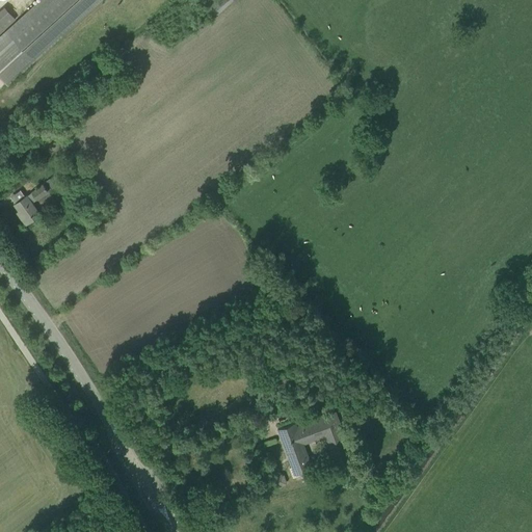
[(38,0),(0,35),(0,76),(8,85),(101,0),(38,0)]
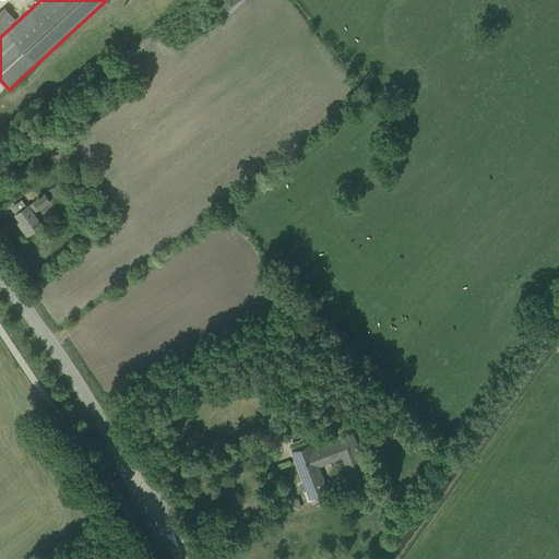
[(229,0),(217,11),(225,19),(246,0),(229,0)]
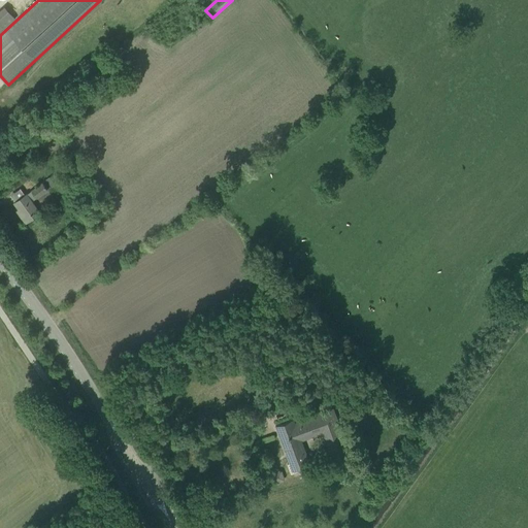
[(0,33),(5,30),(15,20),(4,6),(0,10),(0,33)]
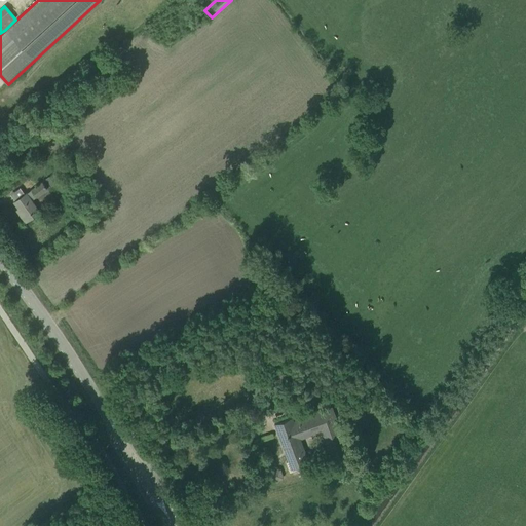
[(21,212),(19,213),(25,222),(40,213),(32,201),(48,190),(43,183),(27,194),(27,193),(14,201),(21,212)]
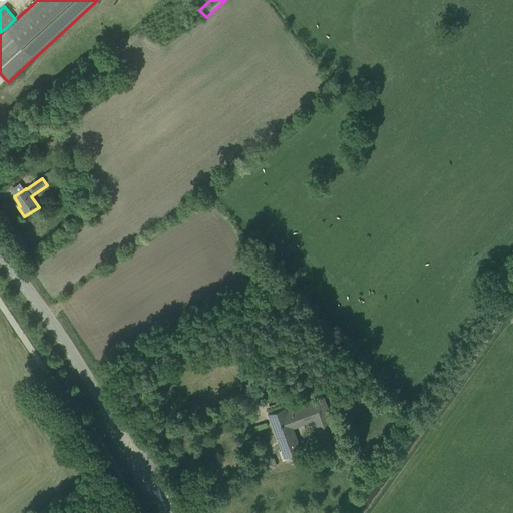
[(268,414),(284,458),(301,452),(293,428),(313,421),(314,424),(317,423),(323,438),(320,439),(322,444),(338,438),(324,398),(286,412),(285,408),(268,414)]
